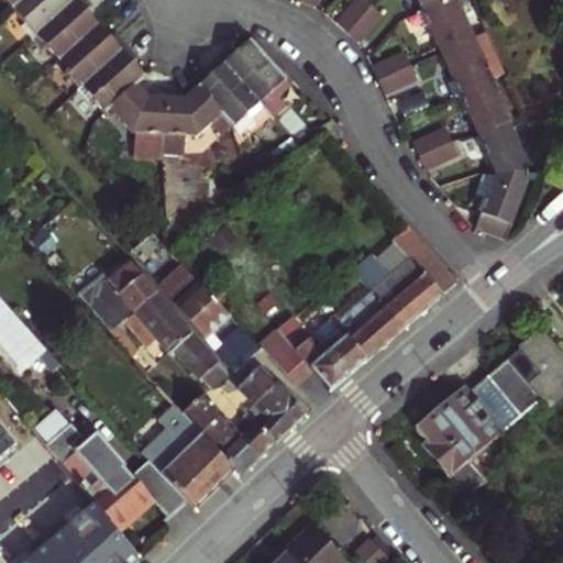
[(2,0),(12,9),(22,0),(2,0)]
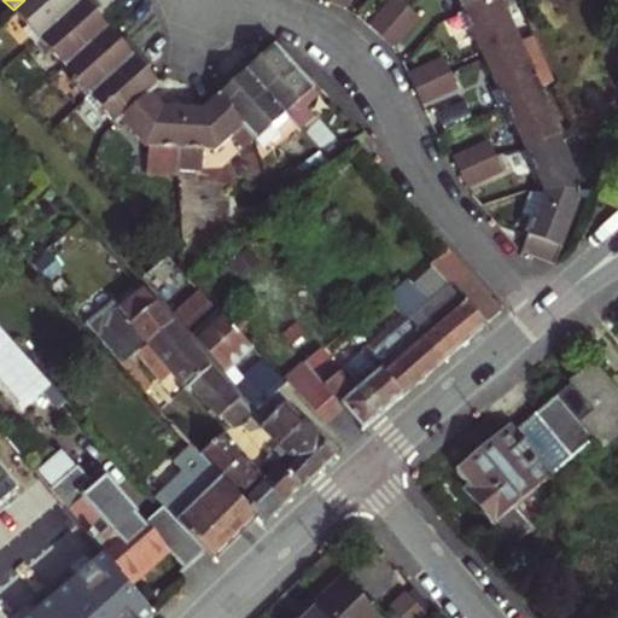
[(24,29),(35,41),(81,0),(24,0),(13,10),(28,27),(24,29)]
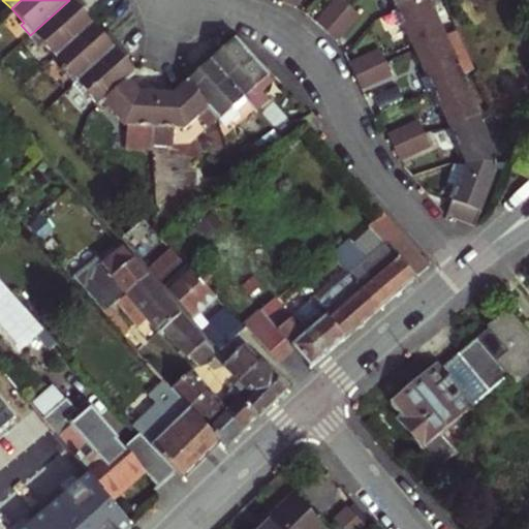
[(42,43),(55,57),(92,24),(80,10),(86,5),(81,0),(69,0),(30,35),(39,45),(42,43)]
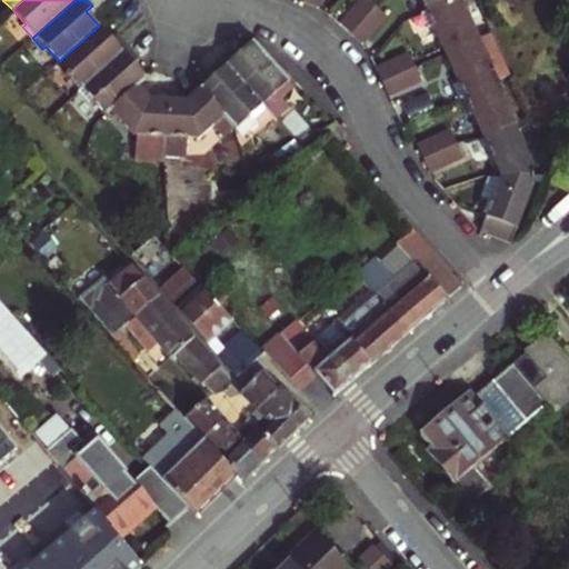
[(351,36),(376,9),(366,0),(362,0),(339,25),(351,36)]
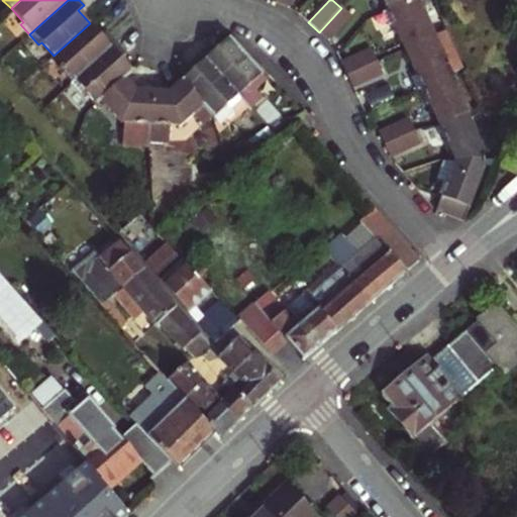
[(384,13),(387,11),(381,0),(380,0),(378,1),(384,13)]
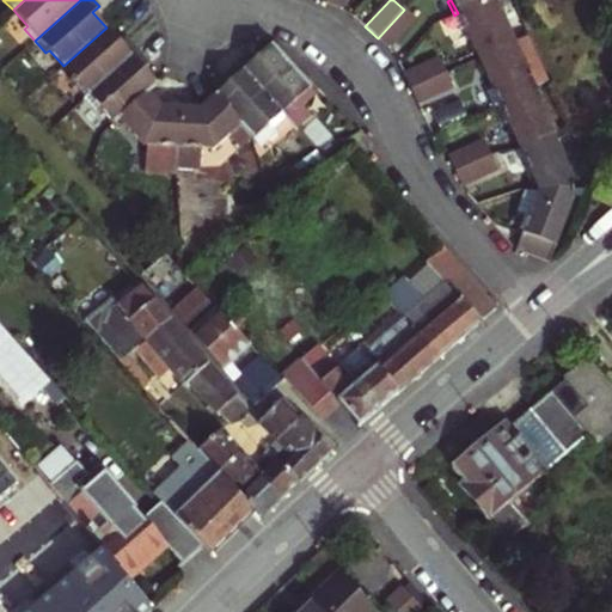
[(451,0),(458,13),(487,0),(451,0)]
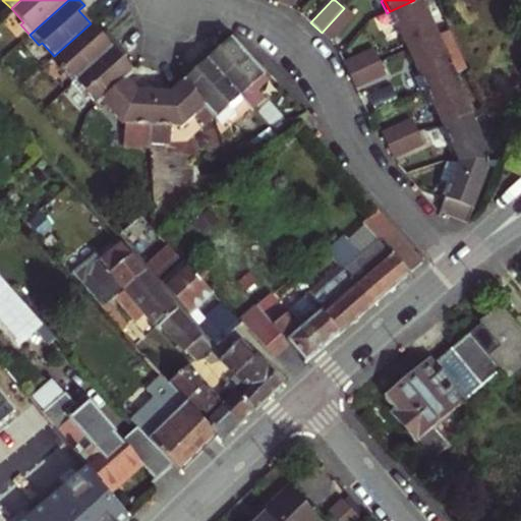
[(395,23),(407,50),(438,36),(431,23),(421,0),(414,0),(390,11),(395,23)]
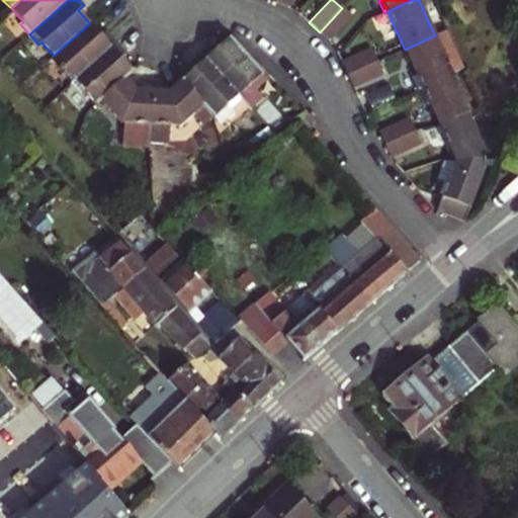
[(419,0),(429,23),(437,19),(428,0),(419,0)]
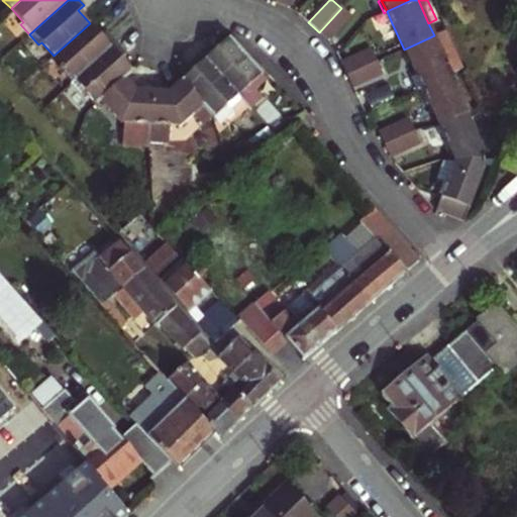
[(319,32),(329,41),(351,18),(341,8),(319,32)]
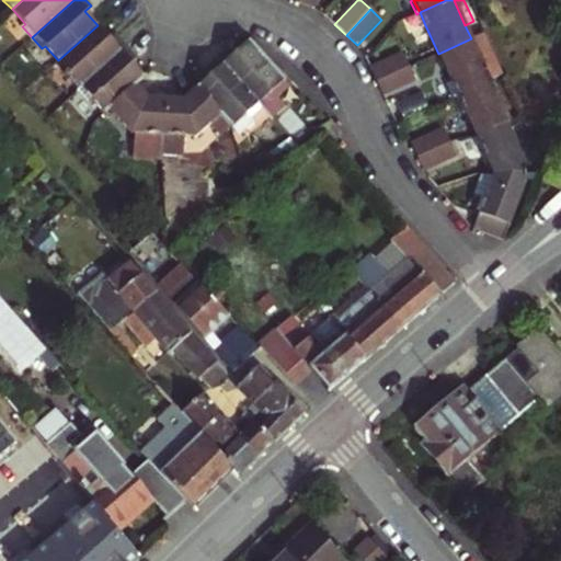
[(416,14),(422,26),(425,25),(420,12),(416,14)]
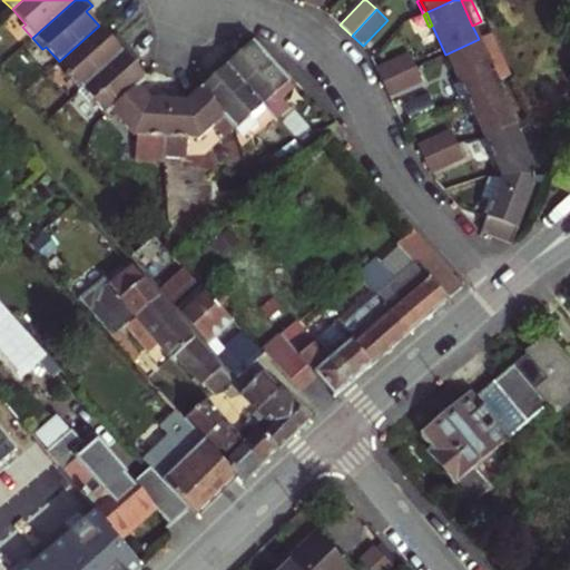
[(69,80),(79,90),(128,47),(118,35),(112,40),(99,26),(59,61),(72,77),(69,80)]
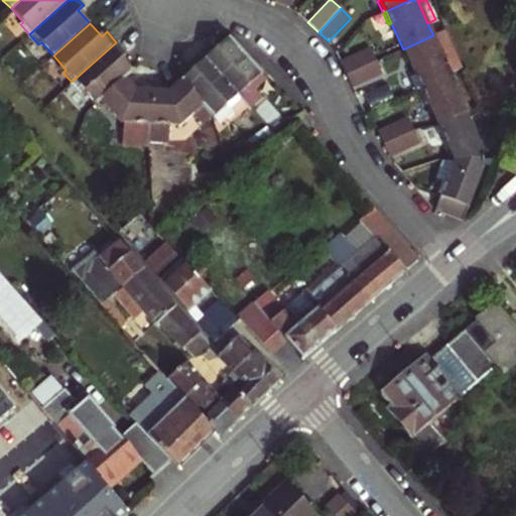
[(433,35),(403,49),(415,76),(420,88),(450,74),(433,35)]
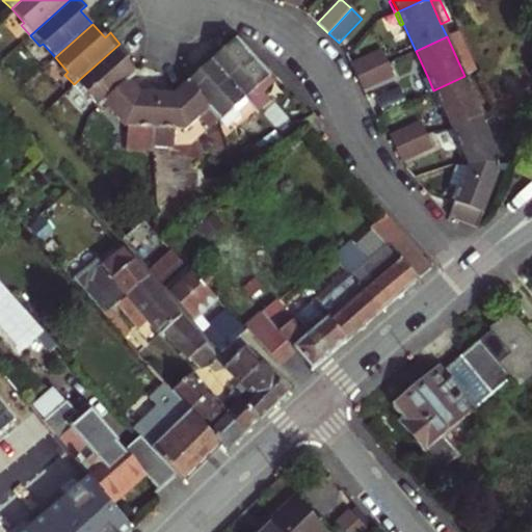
[(262,91),(274,81),(236,38),(221,51),(217,45),(206,55),(245,99),(247,101),(258,112),(270,101),(262,91)]
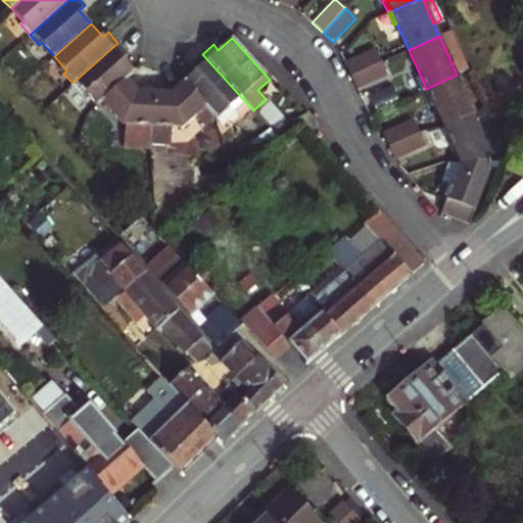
[(101,100),(126,78),(134,72),(128,64),(122,64),(121,65),(117,61),(127,53),(117,43),(73,83),(81,93),(84,91),(96,104),(101,100)]
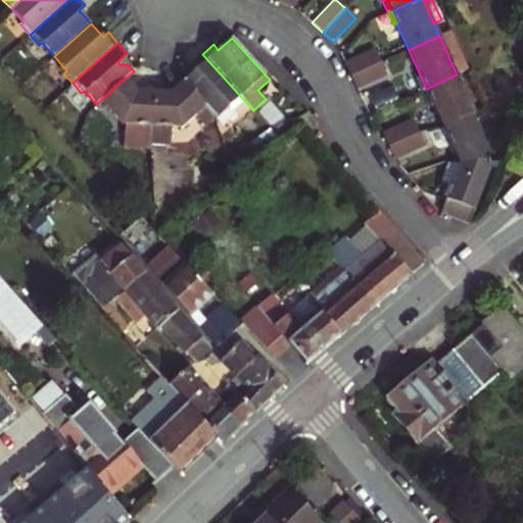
[(375,50),(344,63),(350,77),(381,62),(375,50)]
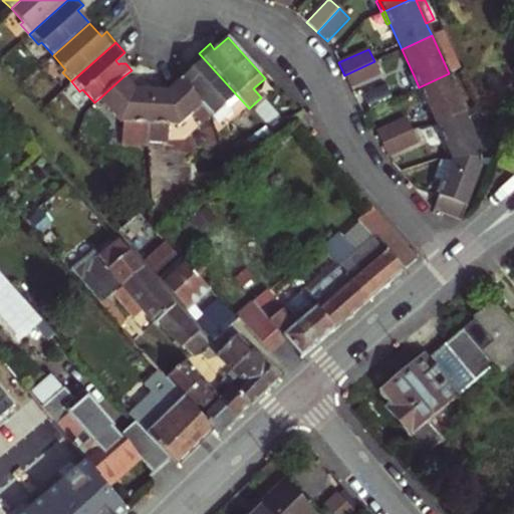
[(237,95),(199,53),(189,62),(193,67),(180,79),(212,115),(213,116),(227,103),(237,95)]
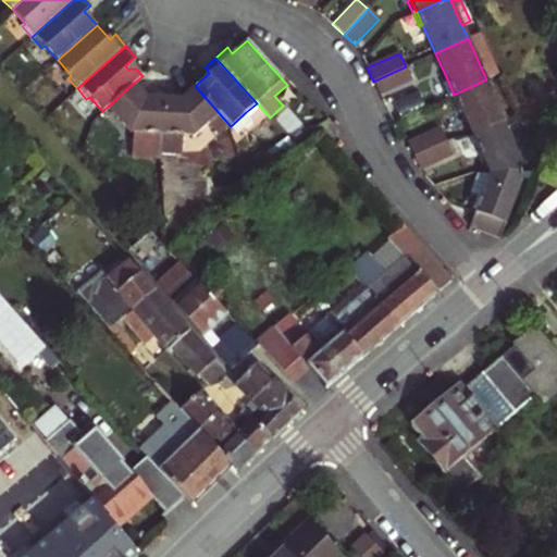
[(406,66),(373,82),(380,95),(411,81),(406,66)]
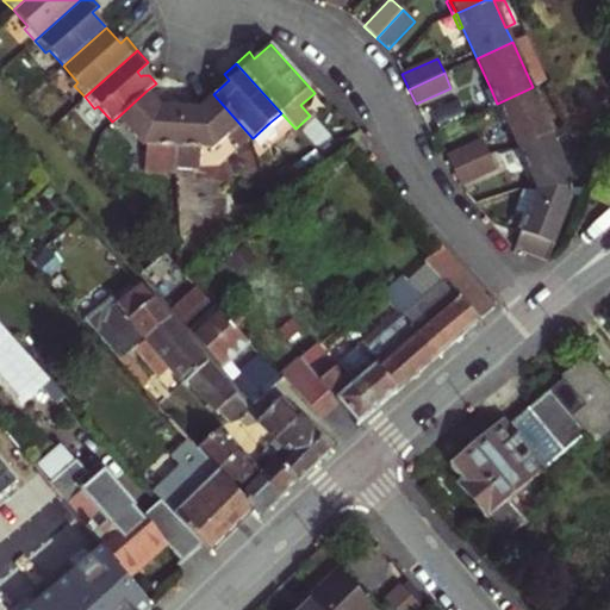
[(517,149),(549,135),(553,132),(533,87),(497,104),(504,118),(517,149)]
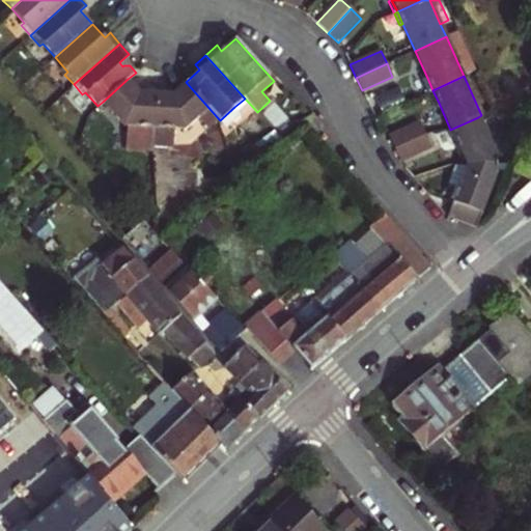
[(427,78),(422,80),(427,92),(429,91),(432,90),(427,78)]
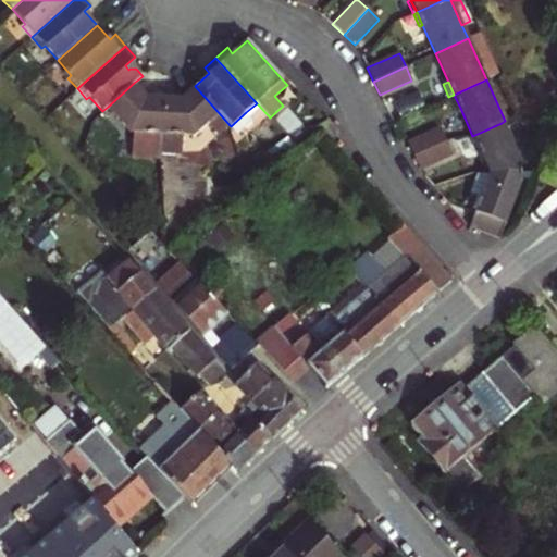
[(161,158),(161,153),(164,97),(146,96),(134,83),(108,107),(130,132),(133,132),(131,156),(161,158)]
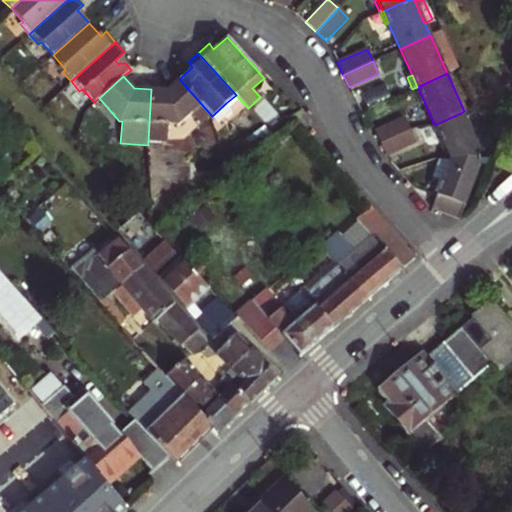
[(151,89),(148,141),(167,142),(168,123),(179,124),(191,113),(201,124),(211,115),(179,79),(167,90),(151,89)]
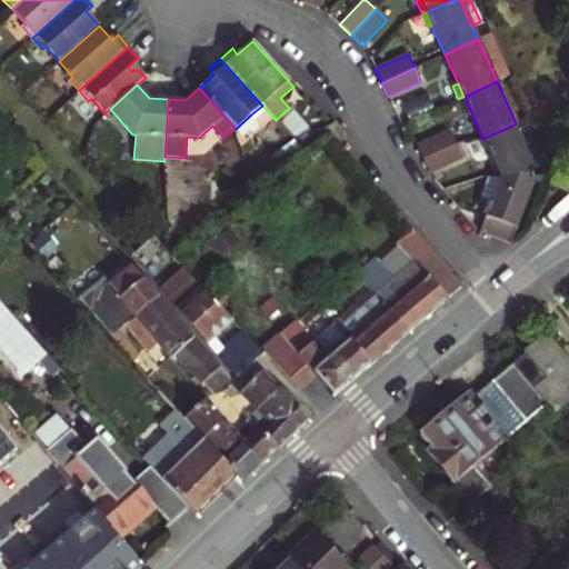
[(460,98),(466,111),(470,110),(463,97),(460,98)]
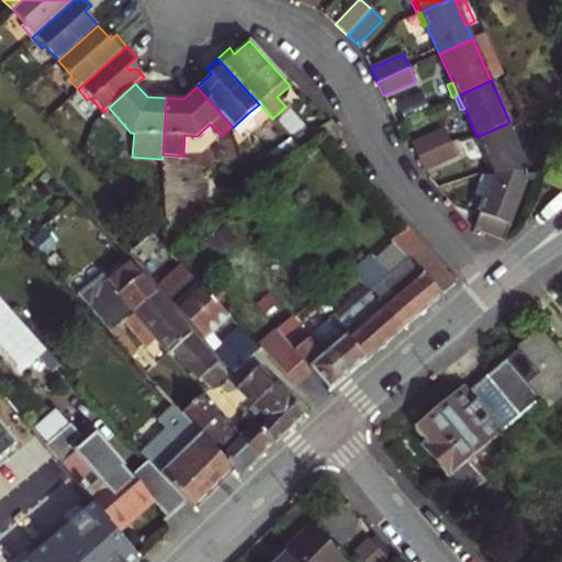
[(248,113),(250,116),(261,107),(259,104),(248,113)]
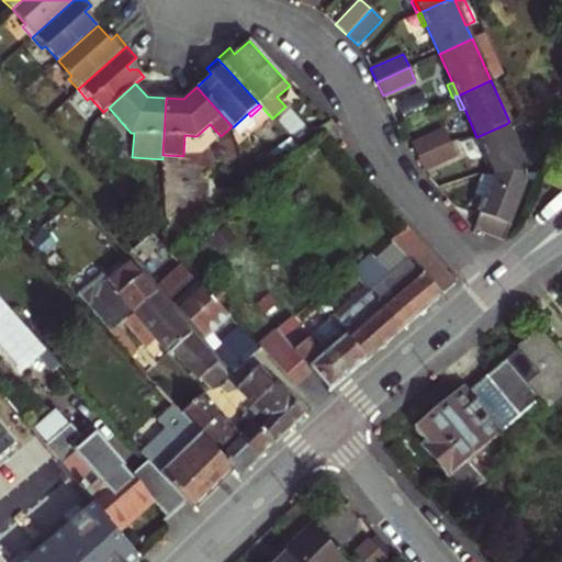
[(321,128),(333,143),(343,135),(329,121),(321,128)]
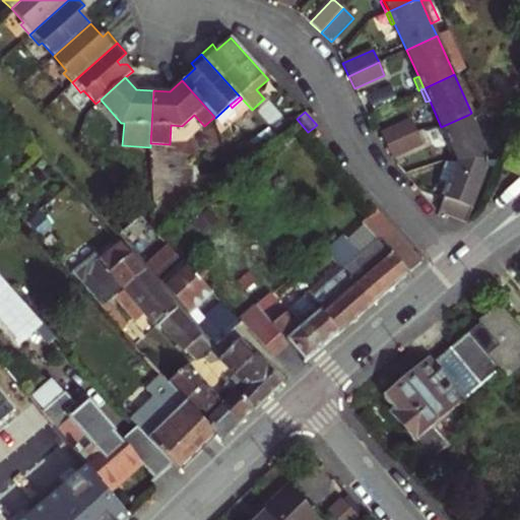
[(485,160),(484,151),(468,115),(441,127),(447,138),(457,161),(485,160)]
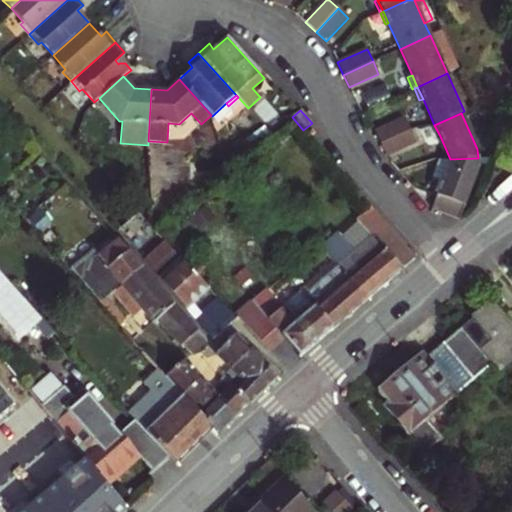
[(380,143),(410,130),(404,117),(375,131),(380,143)]
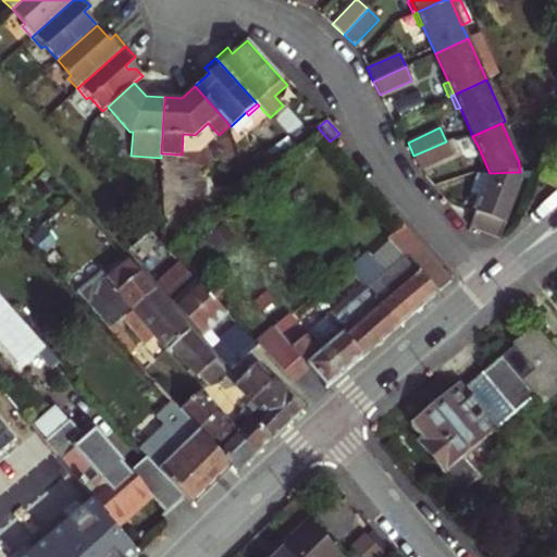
[(469,137),(474,150),(479,148),(472,136),(469,137)]
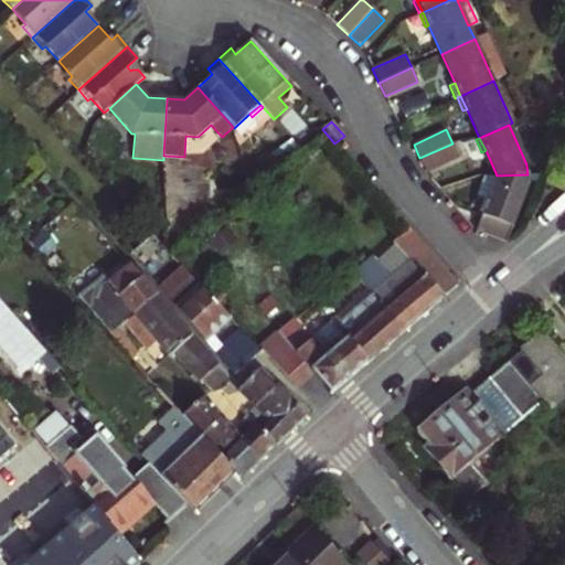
[(452,144),(419,158),(426,172),(459,158),(452,144)]
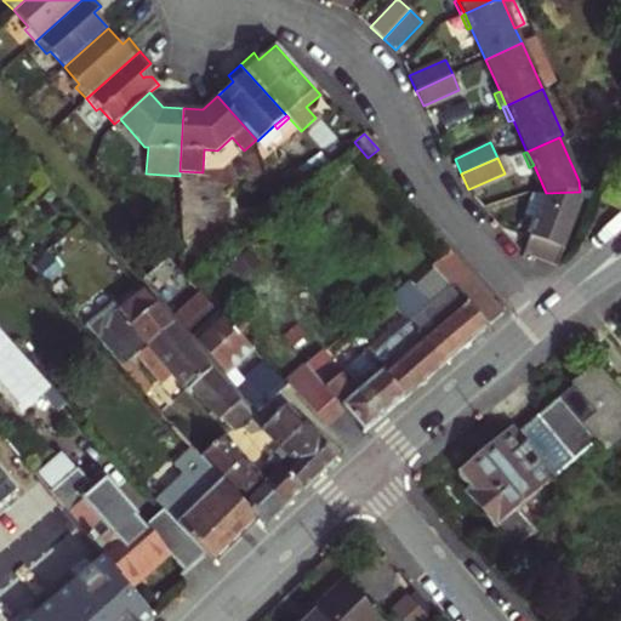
[(275,182),(284,193),(300,181),(291,170),(275,182)]
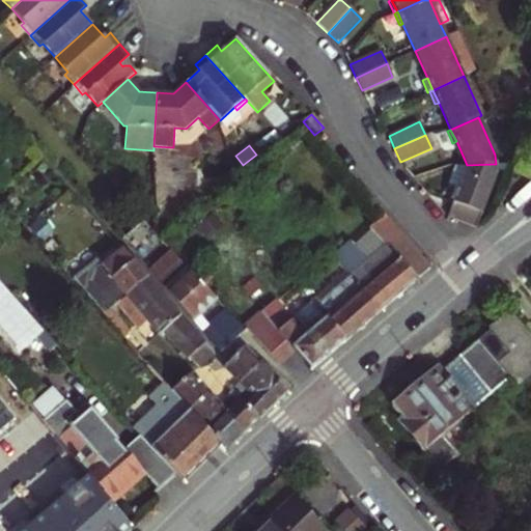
[(447,217),(475,228),(497,173),(496,164),(467,165),(453,200),(447,217)]
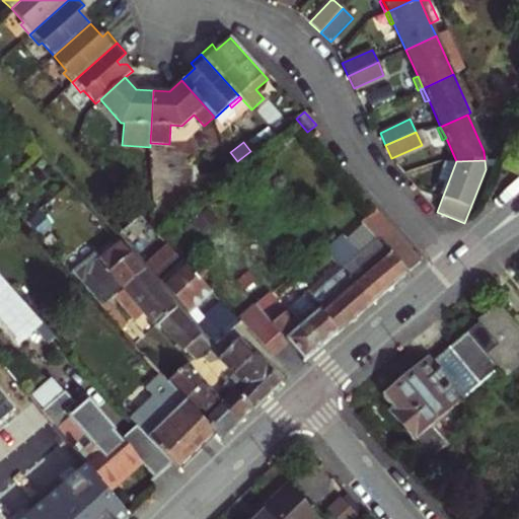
[(444,162),(432,192),(443,196),(456,161),(444,162)]
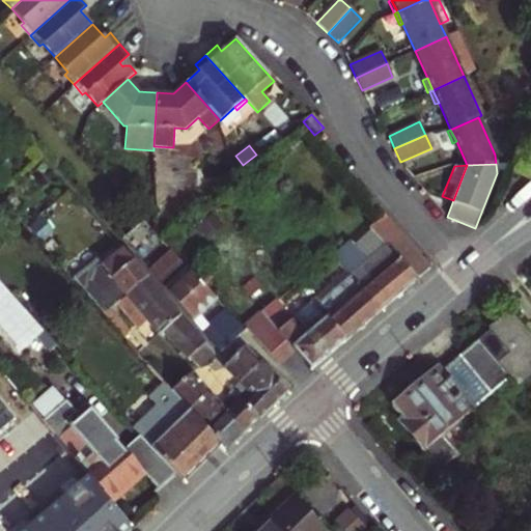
[(198,187),(206,197),(217,188),(210,178),(198,187)]
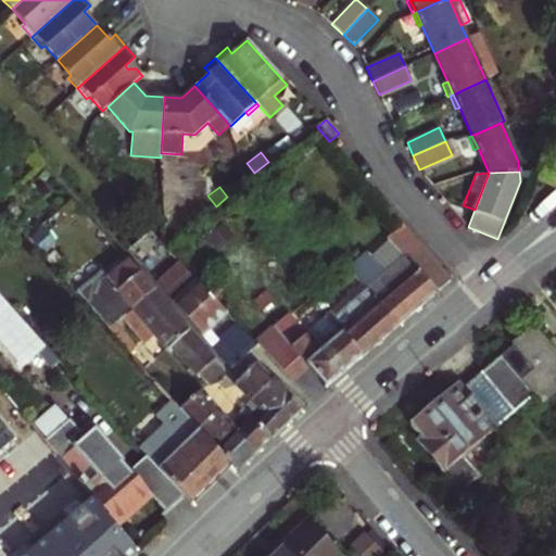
[(367,289),(397,325),(449,281),(401,225),(386,238),(388,240),(402,258),(377,280),(367,289)]
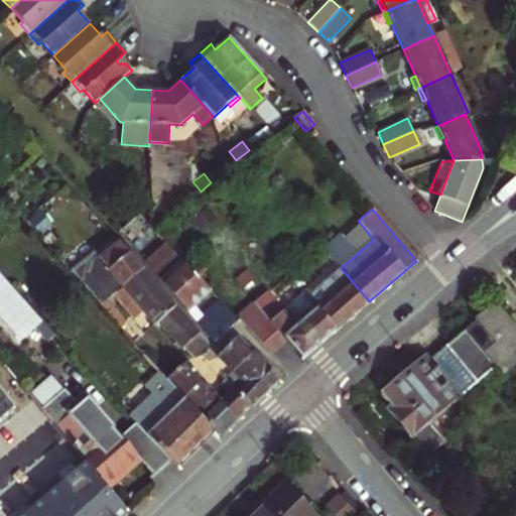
[(212,211),(196,224),(206,236),(221,222),(212,211)]
